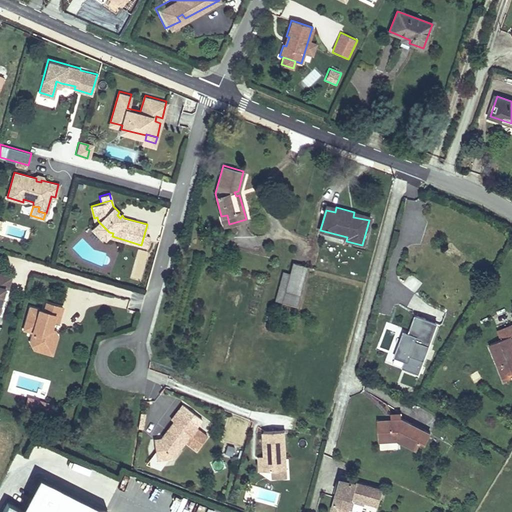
[(370,216),(354,212),(353,217),(369,220),(370,216)]
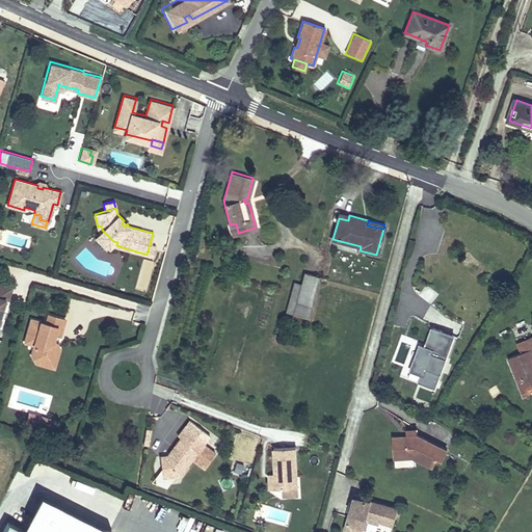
[(101,225),(98,227),(100,234),(96,238),(106,248),(110,243),(116,245),(117,242),(113,241),(102,230),(101,225)]
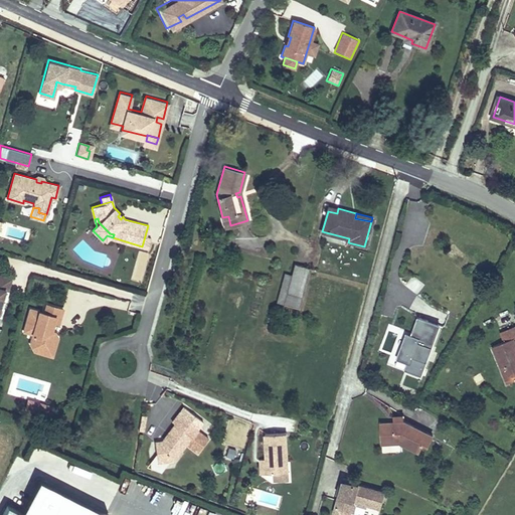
[(291,275),(283,304),(299,308),(310,268),(294,264),(291,275)]
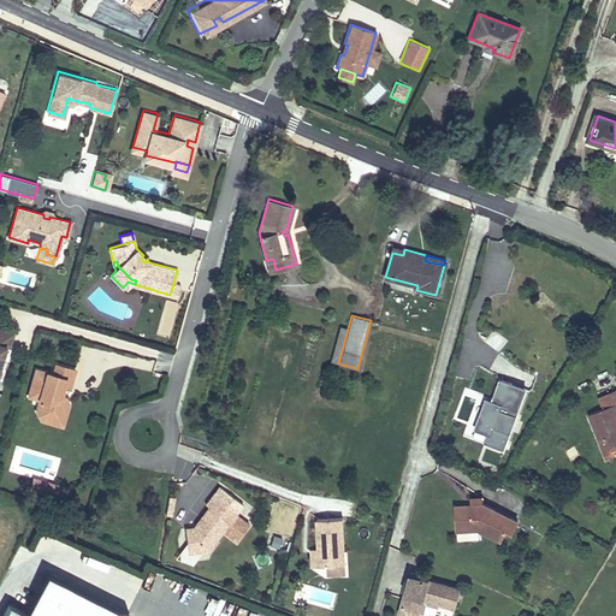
[(338,363),(348,329),(339,326),(330,361),(338,363)]
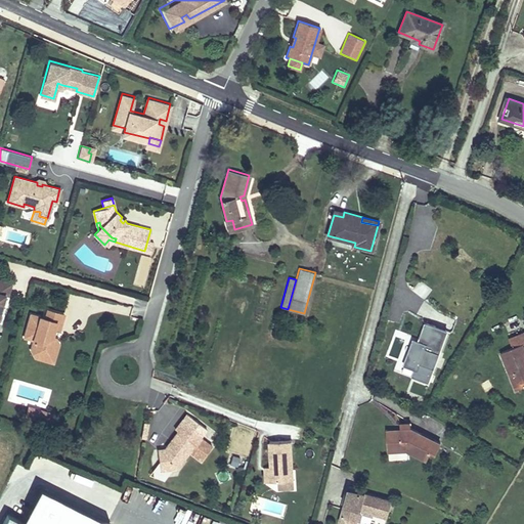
[(420,280),(412,290),(424,299),(431,290),(420,280)]
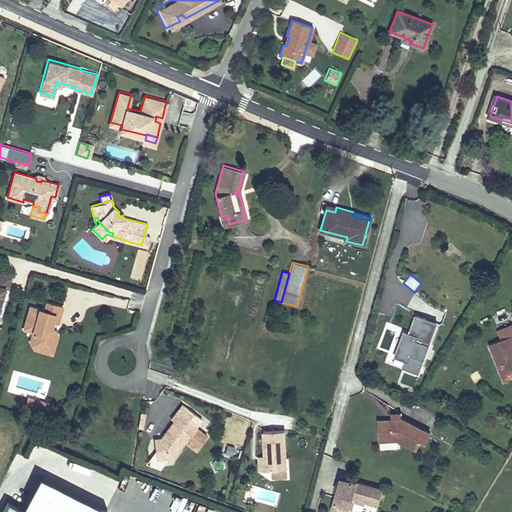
[(11,286),(0,282),(0,323),(3,324),(6,315),(1,314),(4,306),(8,308),(11,299),(11,298),(7,297),(11,286)]
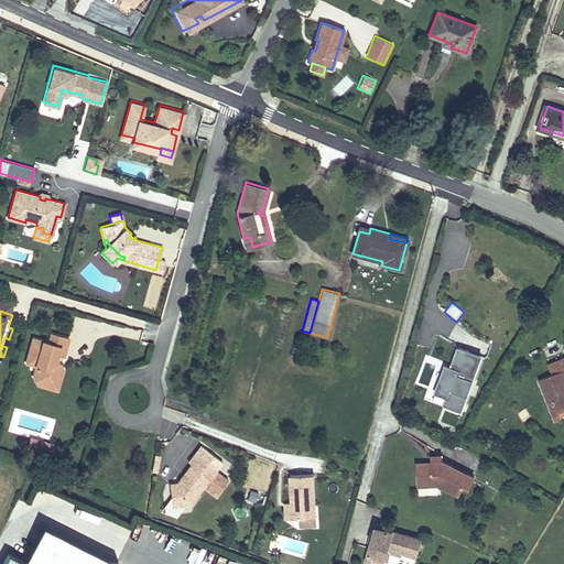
[(68,338),(50,334),(47,343),(32,338),(24,364),(35,366),(32,377),(38,384),(49,389),(53,376),(63,369),(58,361),(55,361),(52,360),(54,354),(57,355),(63,356),(68,338)]
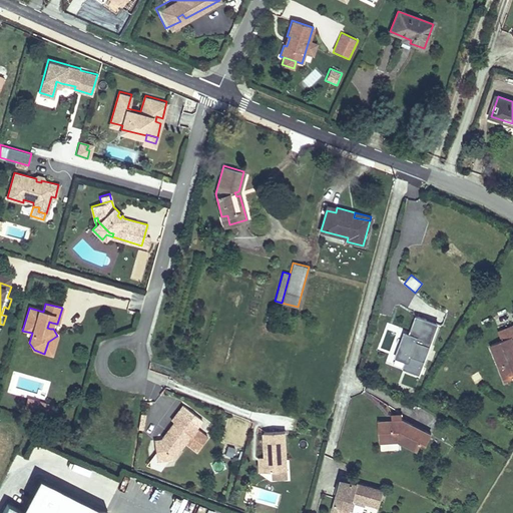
[(396,358),(405,362),(403,369),(420,375),(439,324),(416,316),(410,334),(405,332),(396,358)]
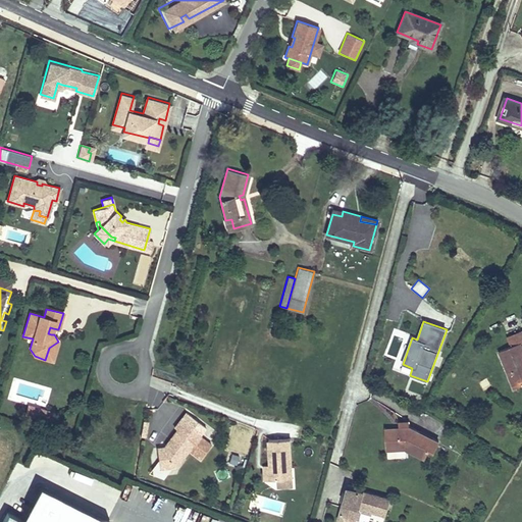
[(512,346),(501,351),(515,387),(521,384),(521,347),(520,343),(521,342),(521,330),(509,336),(512,346)]
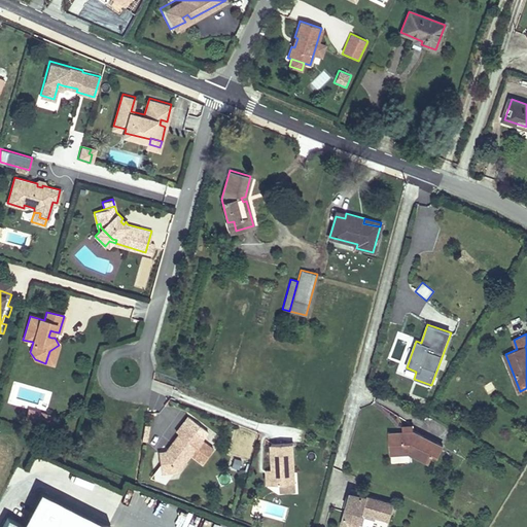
[(53,365),(59,345),(49,351),(45,363),(53,365)]
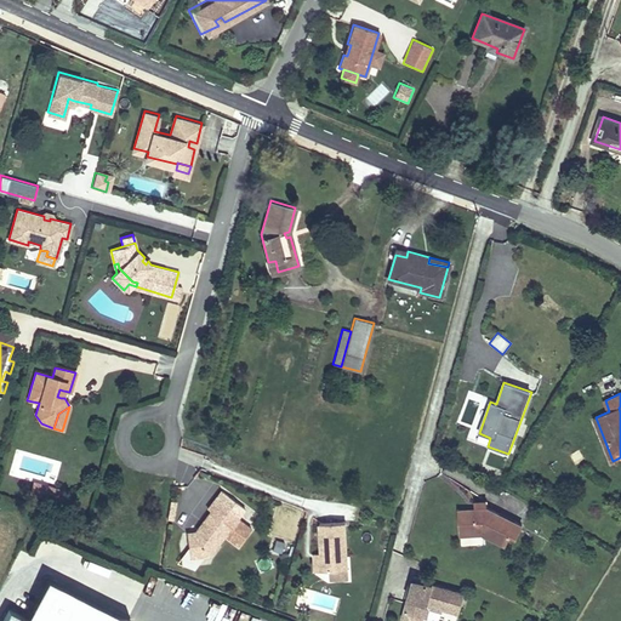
[(39,493),(49,489),(33,484),(29,495),(38,497),(39,493)]
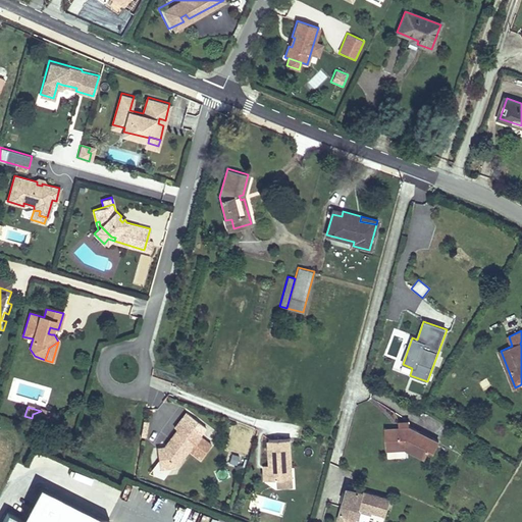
[(53,414),(41,411),(33,414),(32,418),(50,423),(53,414)]
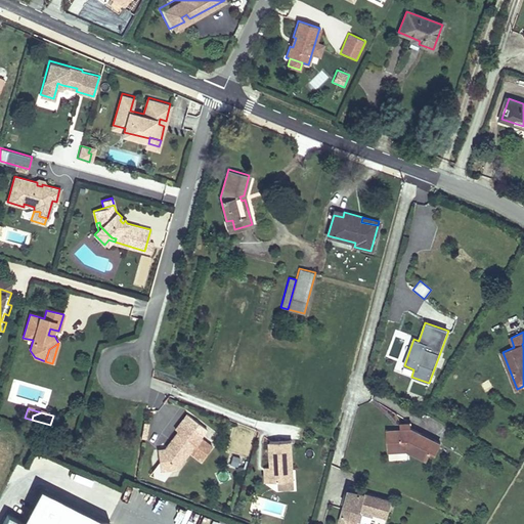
[(162,473),(177,470),(185,460),(198,468),(208,453),(195,445),(202,436),(182,422),(175,431),(178,433),(167,448),(169,450),(167,453),(159,455),(162,473)]
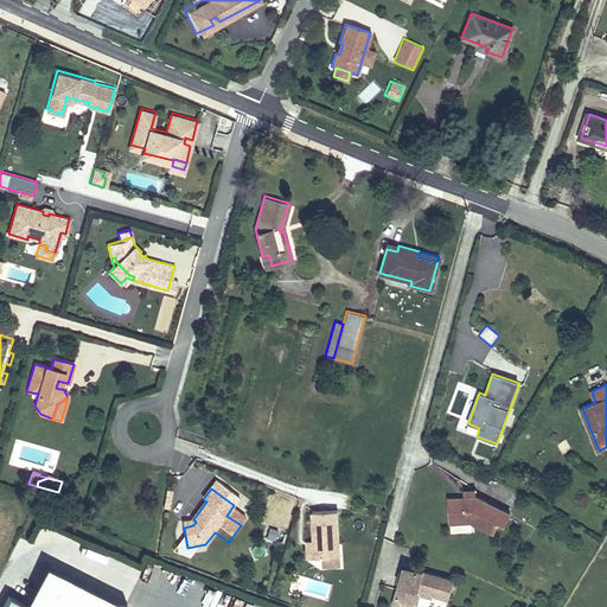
[(510,513),(477,497),(465,498),(449,499),(451,523),(471,521),(493,532),(498,523),(504,525),(510,513)]
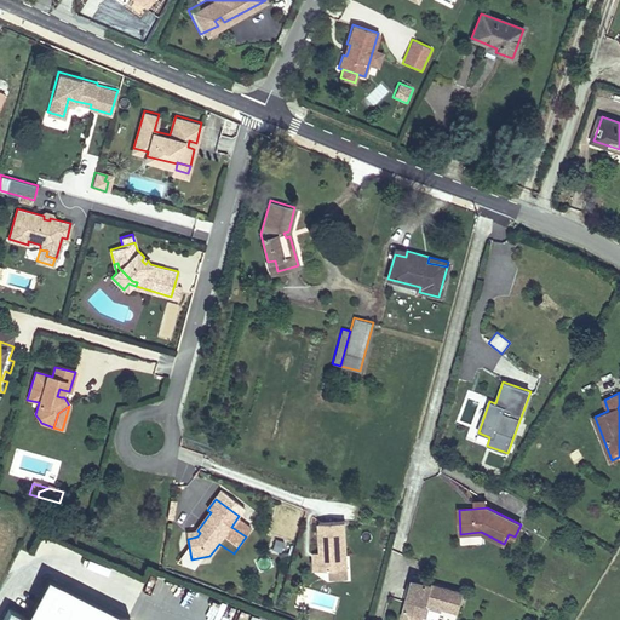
[(344,522),(319,523),(321,554),(321,570),(348,569),(344,522)]
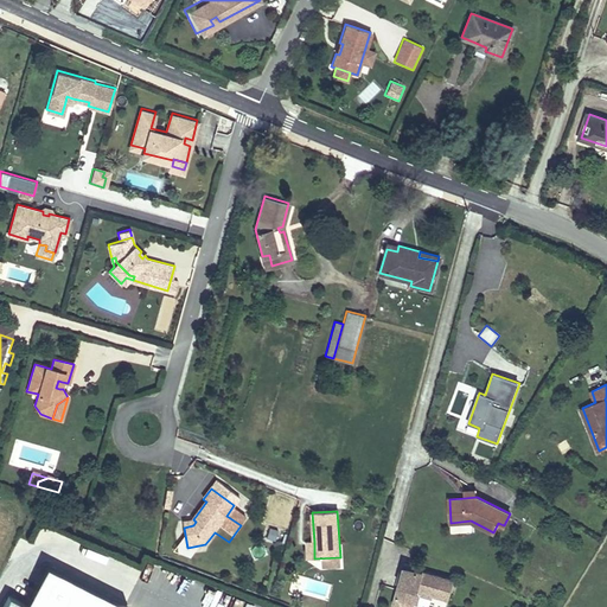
[(203,545),(187,548),(186,537),(173,555),(189,566),(203,545)]
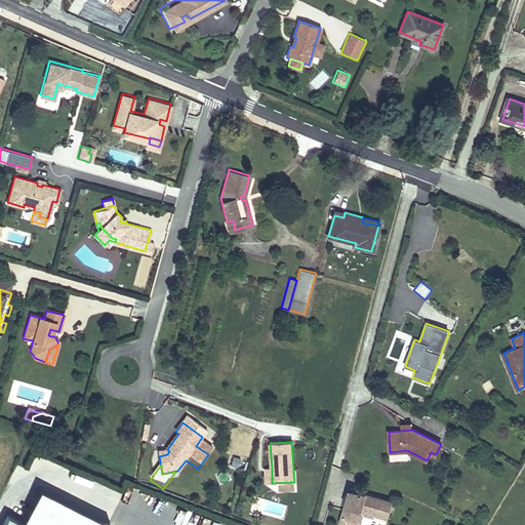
[(294,490),(294,482),(280,483),(280,490),(294,490)]
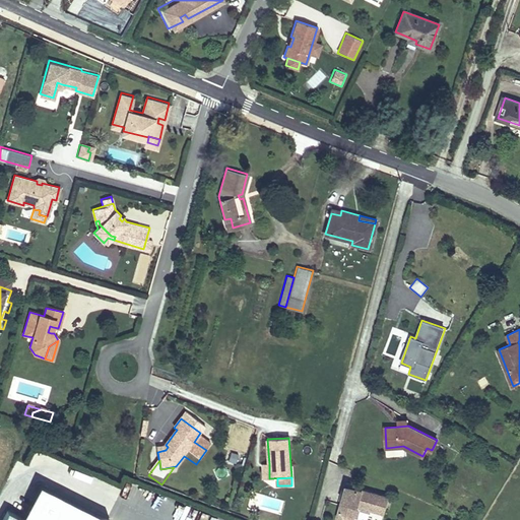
[(384,512),(388,497),(346,485),(338,517),(349,519),(352,519),(356,507),(360,505),(384,512)]
